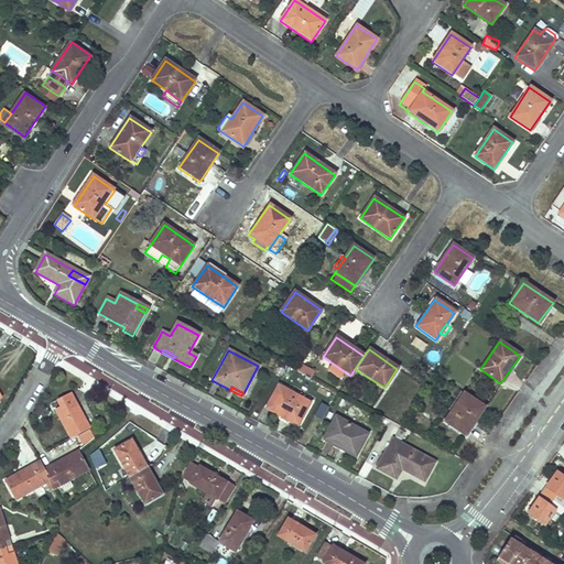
[(278,387),(266,409),(296,425),(310,403),(278,387)]
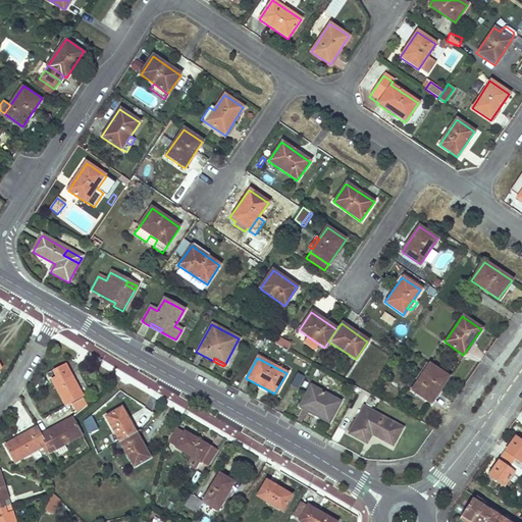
[(66,363),(53,369),(56,376),(52,378),(65,405),(82,396),(66,363)]
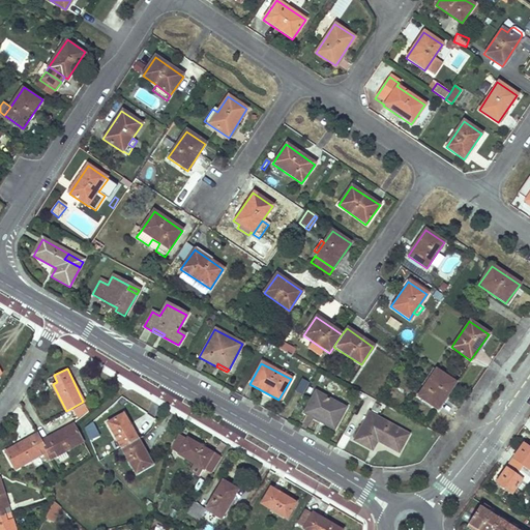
[(435,371),(417,396),(436,410),(454,383),(435,371)]
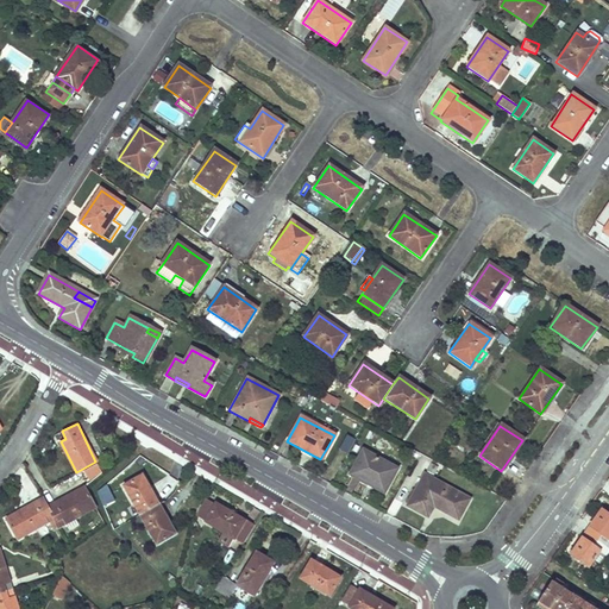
[(346,434),(340,447),(349,451),(355,439),(346,434)]
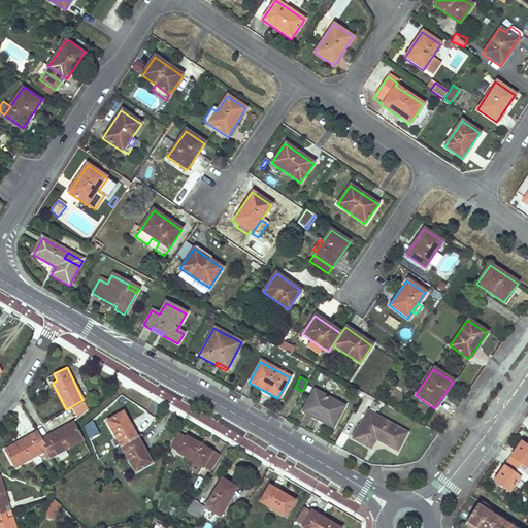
[(314,391),(302,411),(331,428),(343,407),(314,391)]
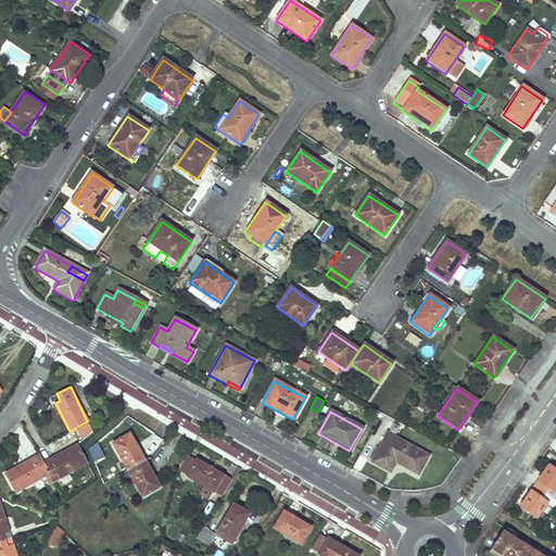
[(130,432),(114,442),(129,469),(146,459),(130,432)]
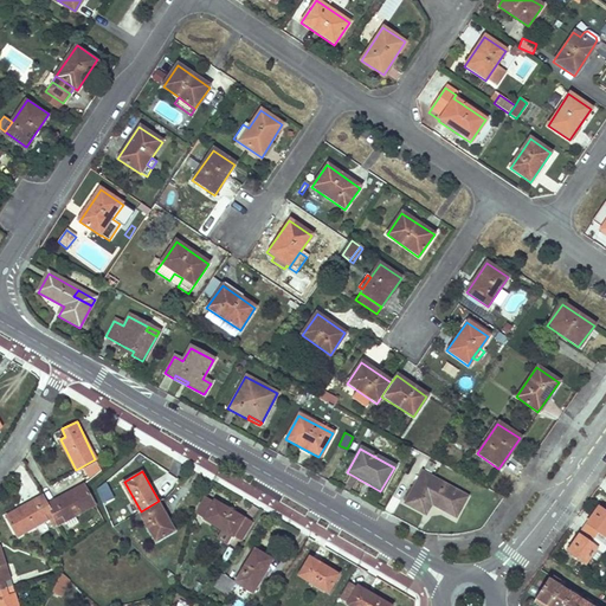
[(417,482),(405,503),(424,515),(430,504),(453,517),(465,497),(425,476),(419,484),(417,482)]
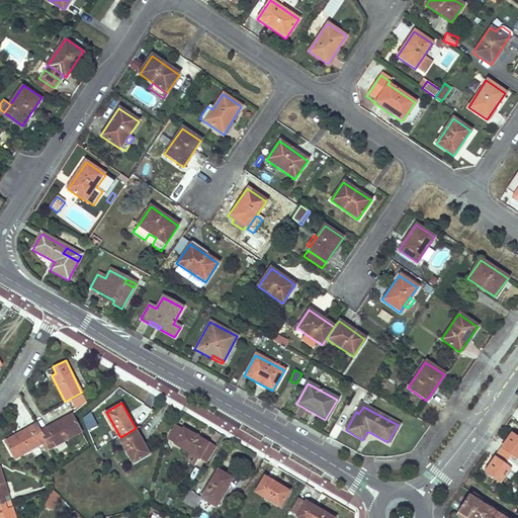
[(102,423),(95,409),(85,418),(89,429),(102,423)]
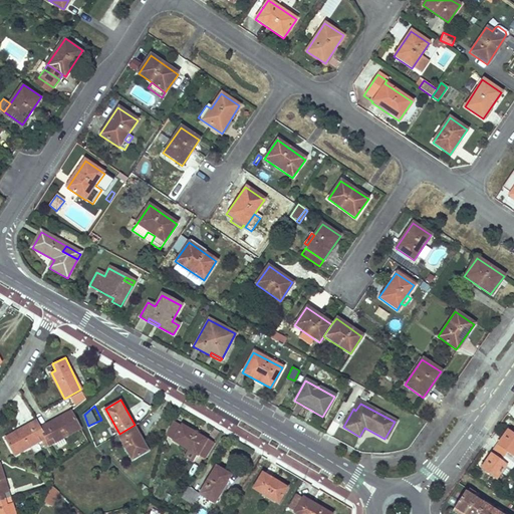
[(82,428),(72,412),(42,429),(47,438),(51,445),(57,441),(66,437),(82,428)]
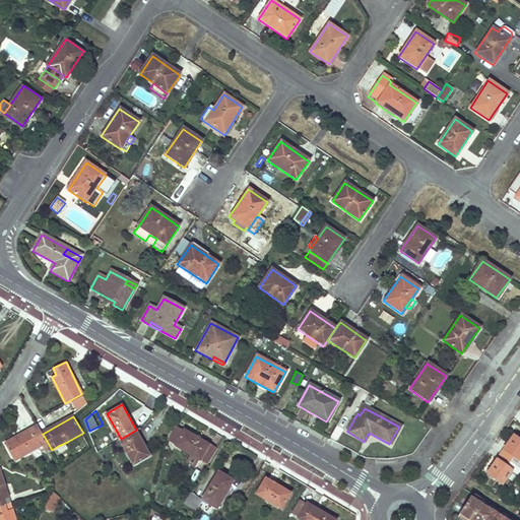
[(177,445),(201,459),(202,458),(209,463),(218,449),(196,436),(200,429),(191,424),(187,431),(186,430),(177,445)]
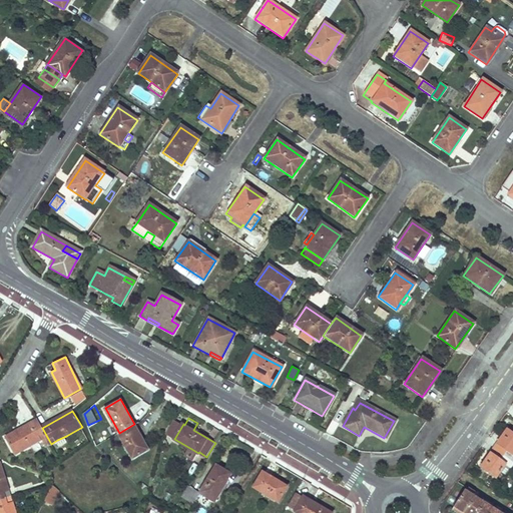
[(175,419),(165,435),(173,440),(174,439),(183,424),(175,419)]
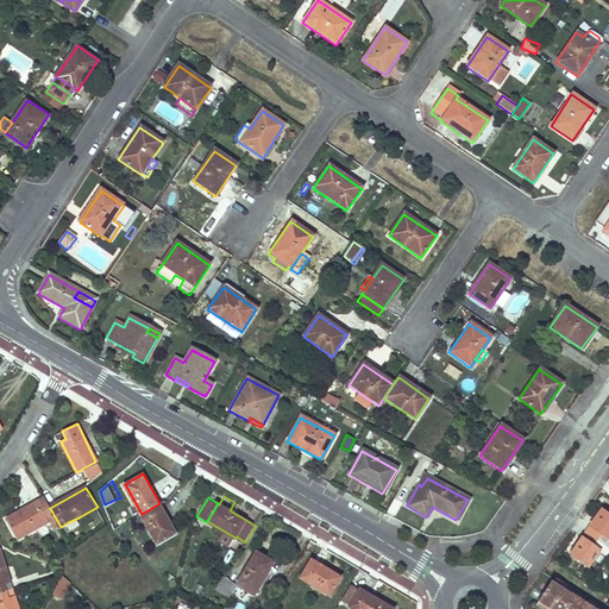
[(50,508),(44,498),(7,519),(19,538),(56,519),(50,508)]
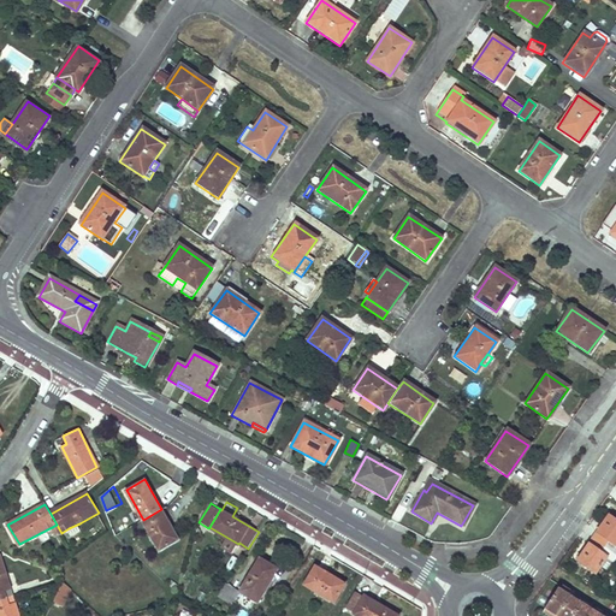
[(161,509),(143,520),(159,548),(177,538),(161,509)]
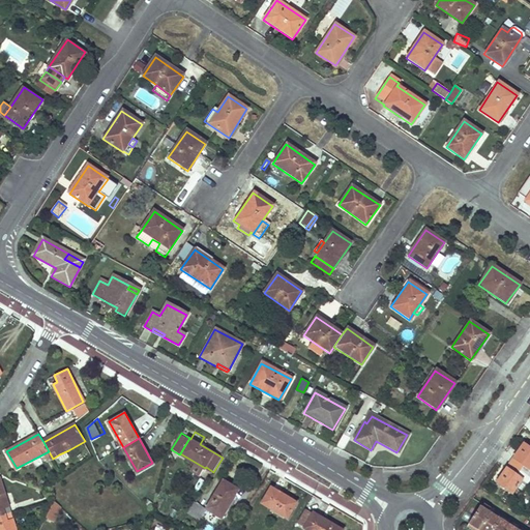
[(523,465),(520,470),(529,476),(529,469),(529,467),(529,447),(524,443),(519,450),(520,452),(516,459),(523,465)]
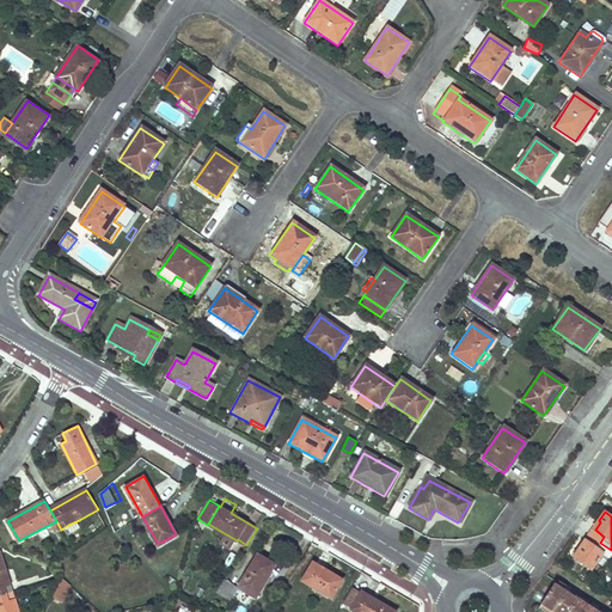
[(79,520),(68,525),(72,531),(83,526),(79,520)]
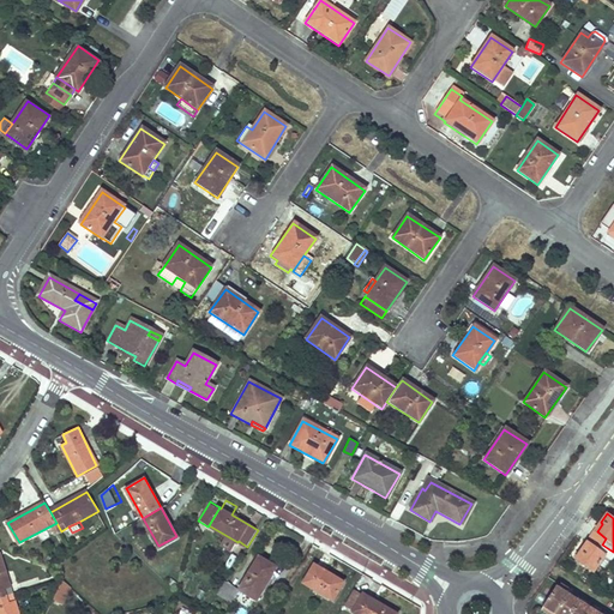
[(582,551),(576,558),(594,571),(606,555),(611,559),(613,554),(613,552),(602,545),(599,549),(589,543),(583,552),(582,551)]
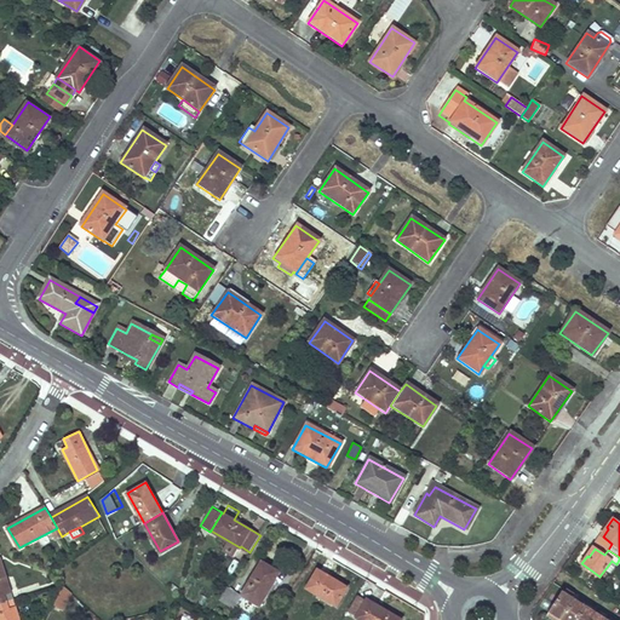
[(1,560),(0,560),(0,603),(13,600),(1,560)]
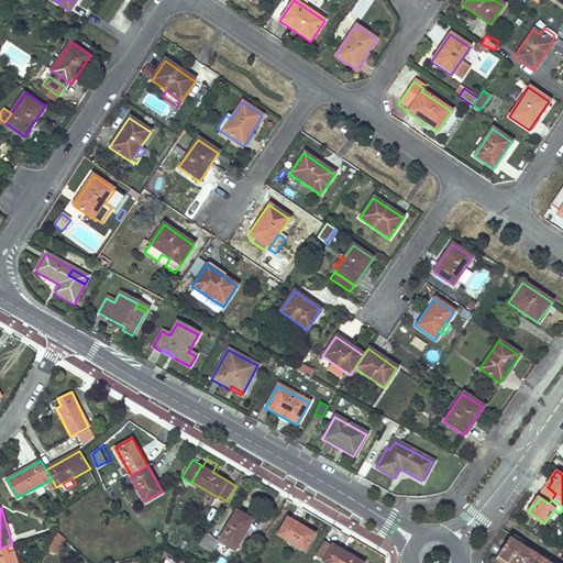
[(254,520),(238,510),(220,541),(235,551),(254,520)]
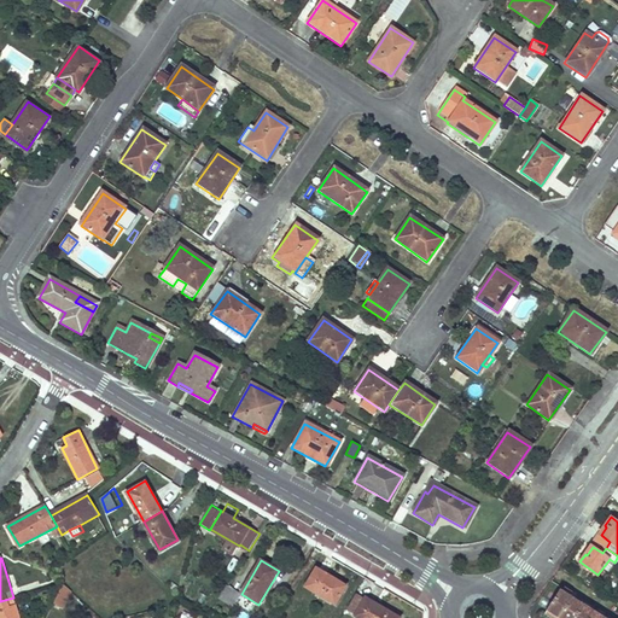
[(345,586),(318,569),(305,587),(334,604),(345,586)]
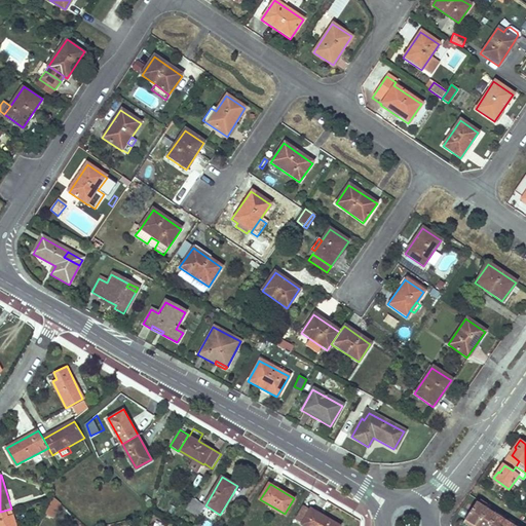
[(54,518),(62,500),(52,497),(45,514),(54,518)]
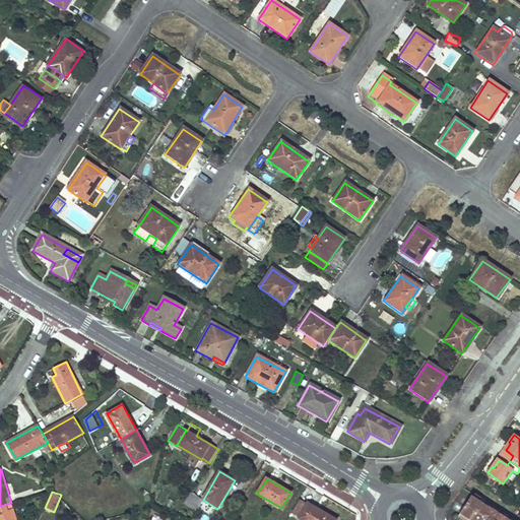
[(203,500),(191,493),(184,503),(196,510),(203,500)]
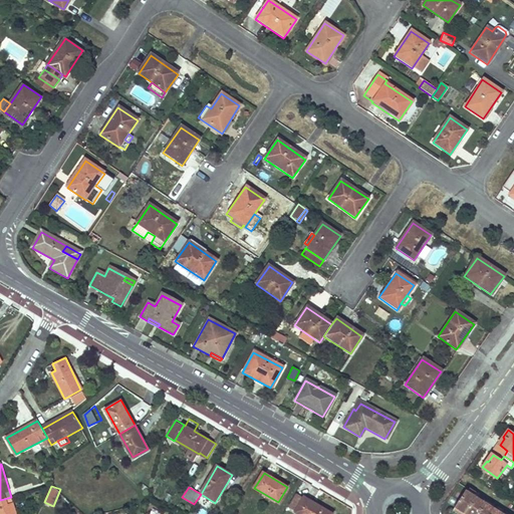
[(465,491),(455,509),(463,513),(464,513),(475,497),(473,496),(474,493),(469,490),(467,492),(465,491)]
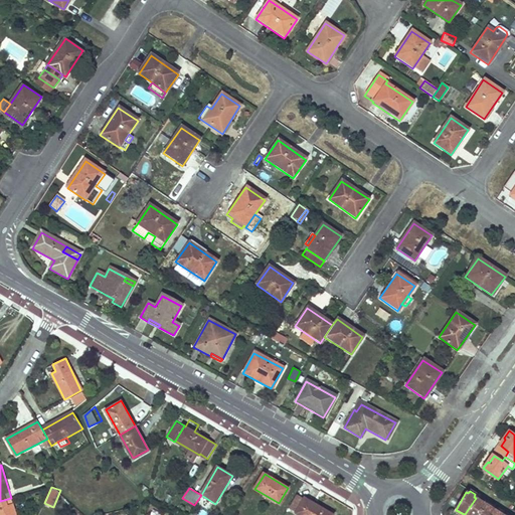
[(333,514),(305,497),(296,512),(300,514),(333,514)]
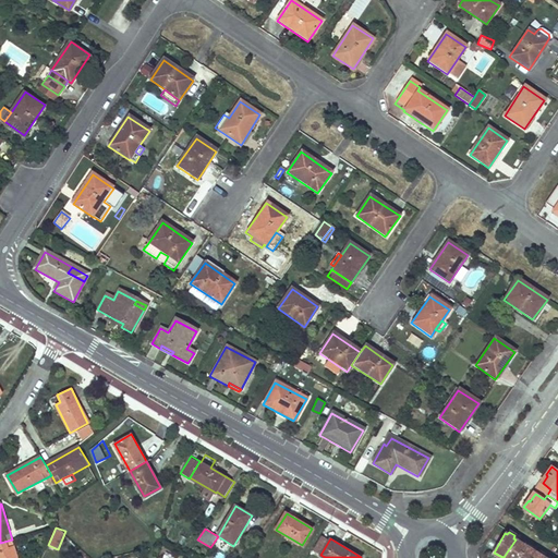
[(516,540),(504,557),(518,557),(525,546),(523,545),(525,542),(519,538),(518,541),(516,540)]
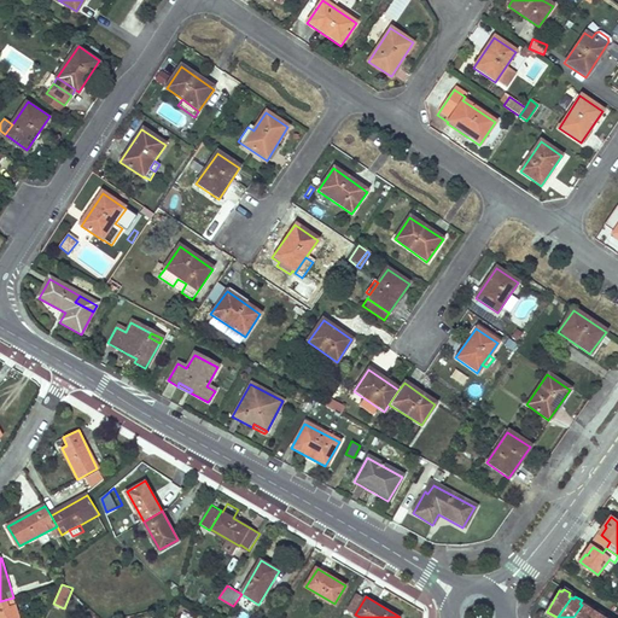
[(19,617),(13,598),(0,601),(0,617),(19,617)]
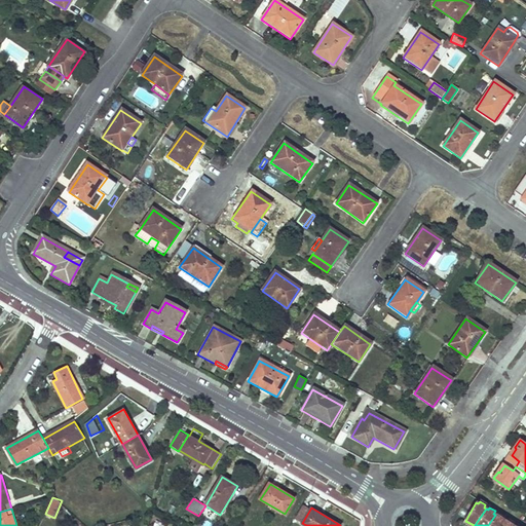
[(495,515),(488,525),(501,525),(504,521),(503,520),(504,517),(498,514),(497,516),(495,515)]
